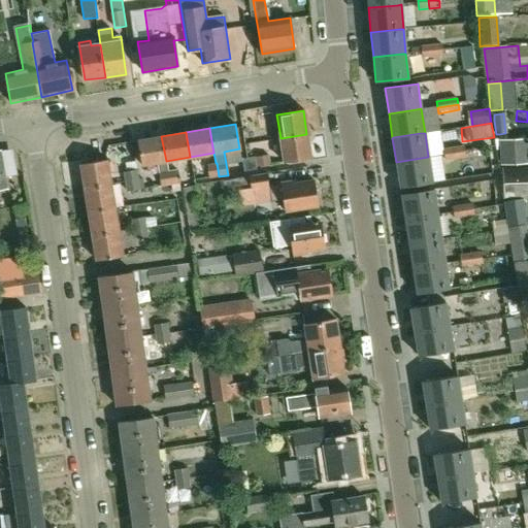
[(310,158),(306,134),(281,138),(284,162),(310,158)]
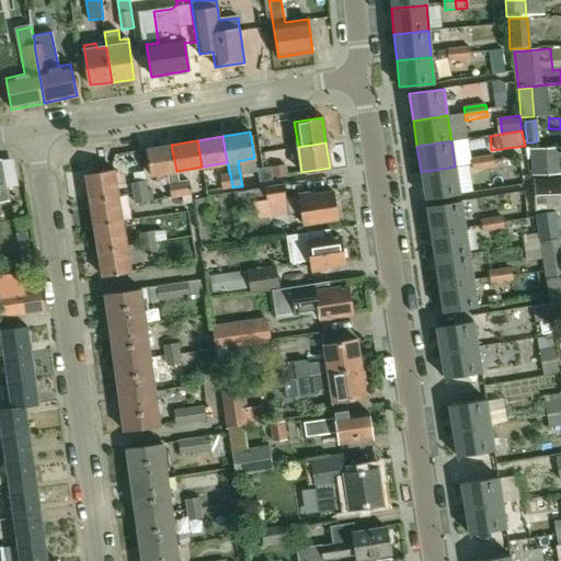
[(176,171),(171,145),(145,149),(149,175),(168,173),(176,171)]
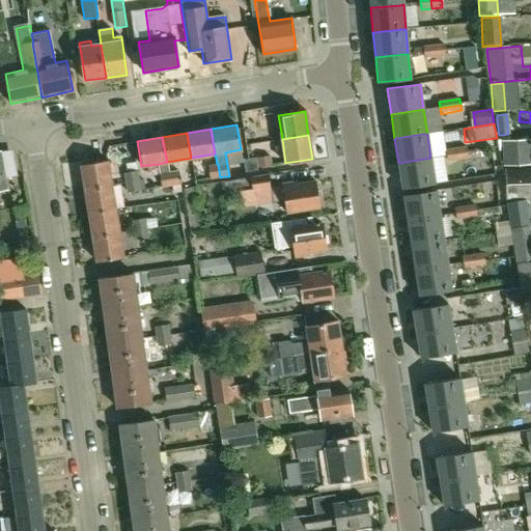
[(530,138),(504,140),(506,167),(530,165),(530,138)]
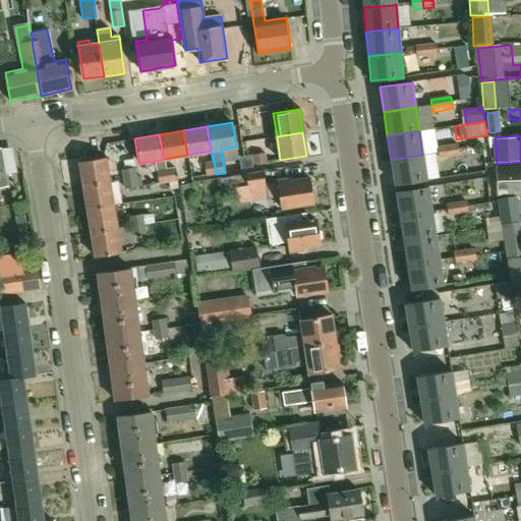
[(459,143),(449,145),(451,157),(461,155),(459,143)]
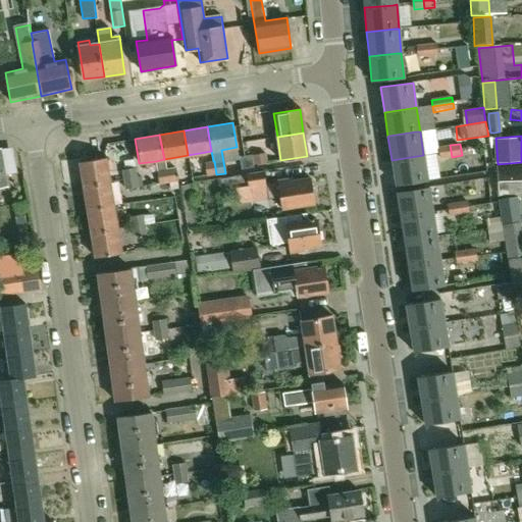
[(452,157),(450,145),(439,147),(440,152),(441,159),(452,157)]
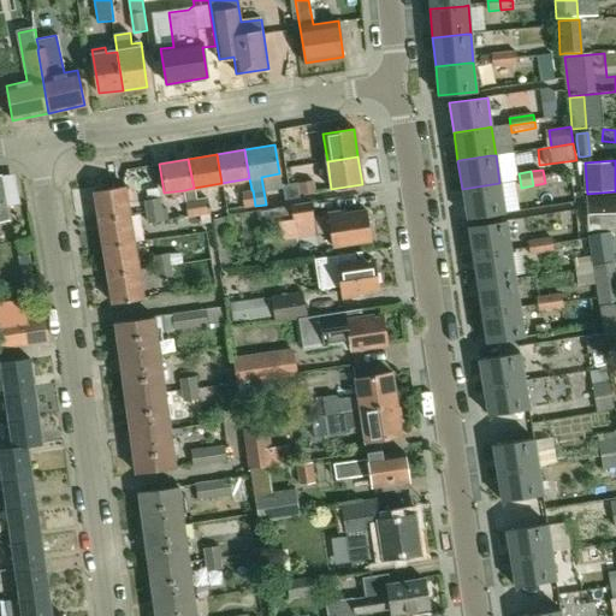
[(297,183),(298,194),(315,191),(314,181),(297,183)]
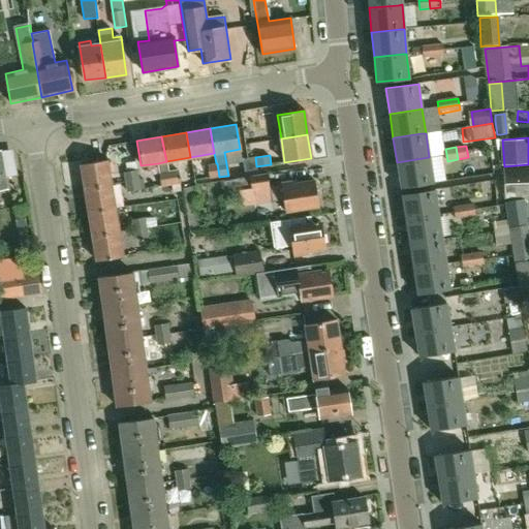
[(256,166),(255,157),(242,159),(244,172),(256,169),(256,166)]
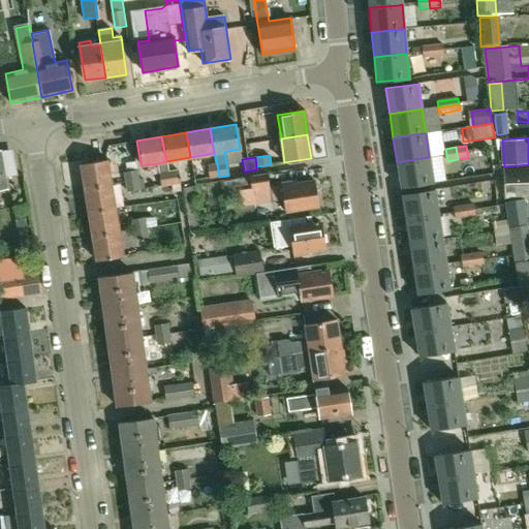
[(433,183),(429,157),(397,162),(401,188),(433,183)]
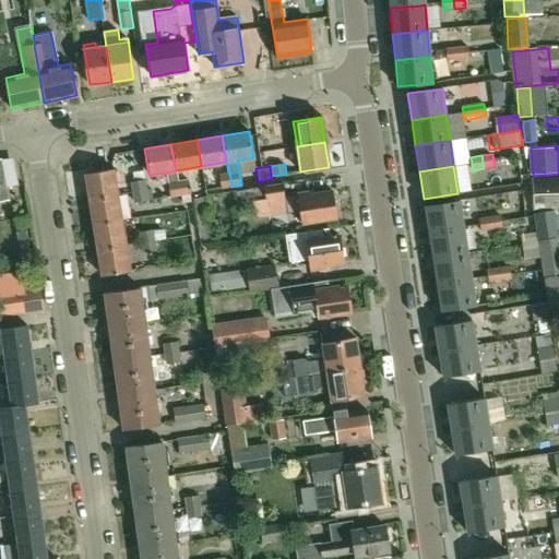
[(88,200),(118,195),(114,169),(85,174),(88,200)]
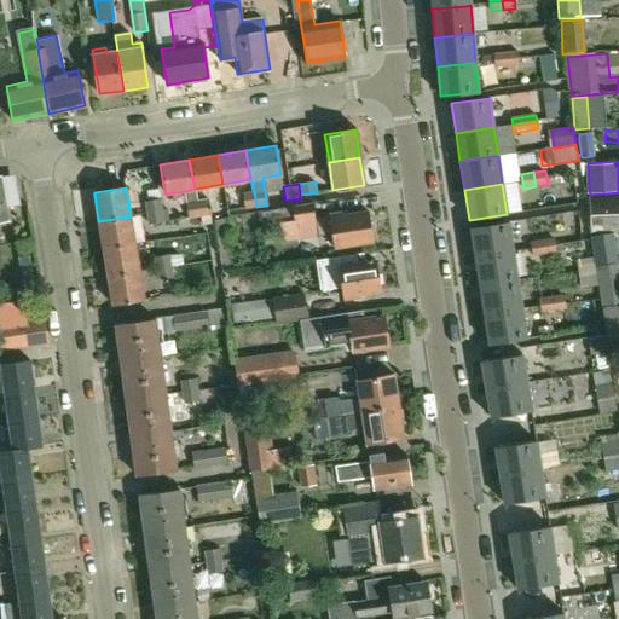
[(197,201),(196,201),(195,189),(185,191),(189,218),(200,217),(197,201)]
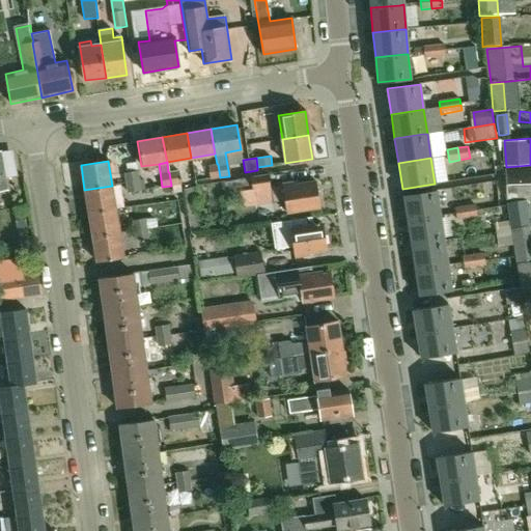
[(220,177),(218,164),(217,164),(207,165),(211,179),(220,177)]
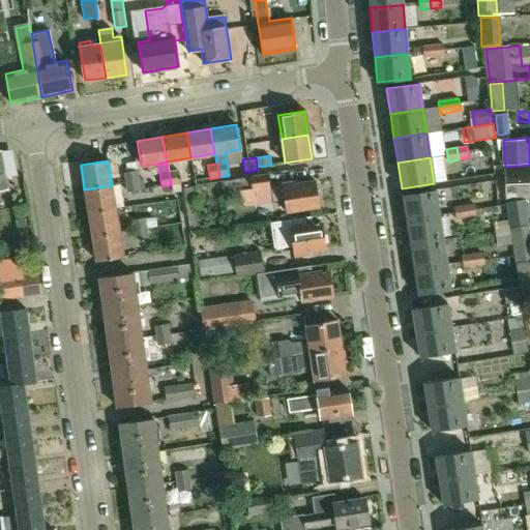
[(529,198),(529,169),(506,170),(507,199),(529,198)]
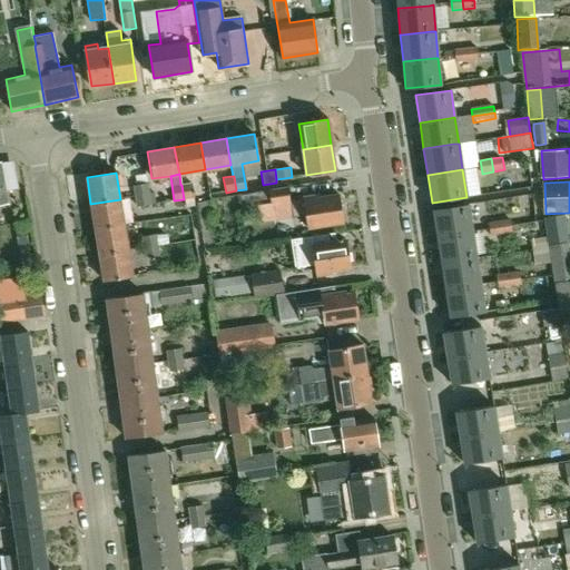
[(192,183),(182,185),(184,199),(194,198),(192,183)]
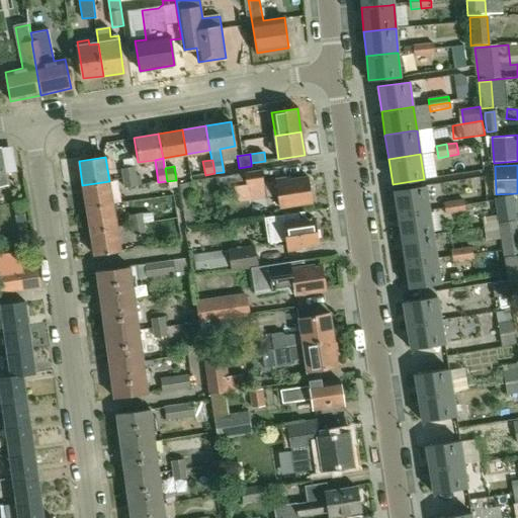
[(120,169),(122,178),(136,176),(135,167),(120,169)]
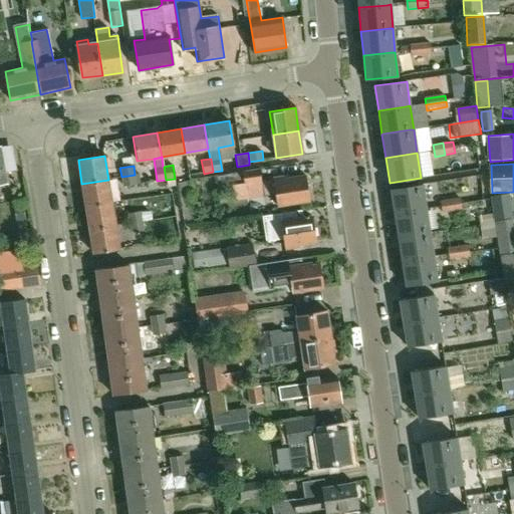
[(275,195),(276,206),(309,201),(305,176),(287,179),(286,176),(272,178),(273,180),(262,182),(260,169),(243,171),(243,172),(217,177),(219,189),(245,185),(245,187),(262,184),(264,197),(275,195)]
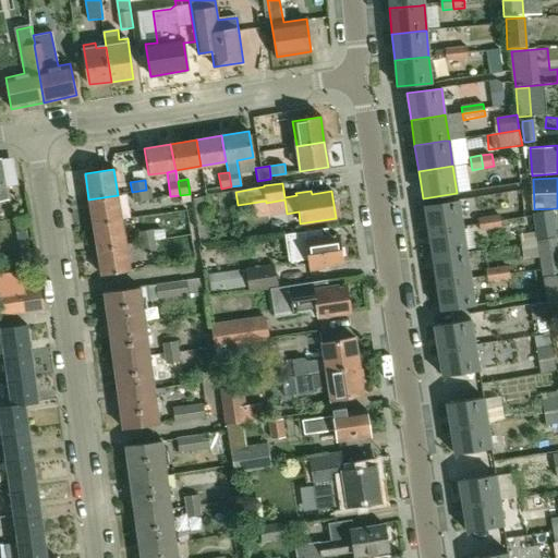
[(146,190),(132,192),(133,202),(148,199),(146,190)]
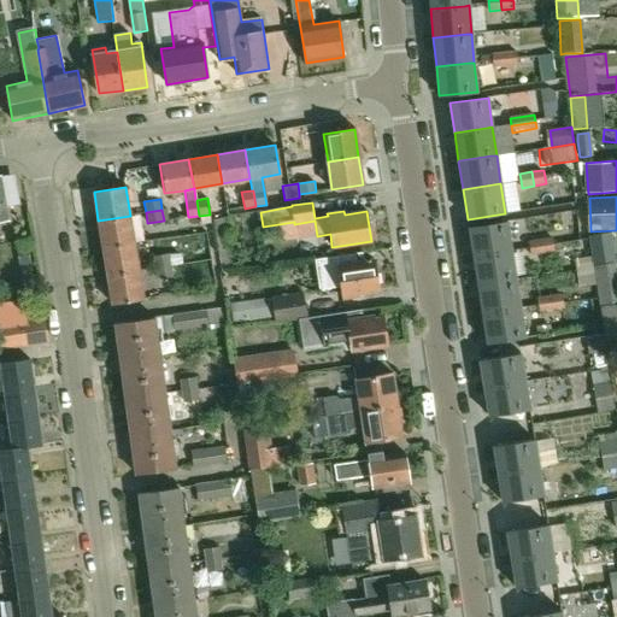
[(103,248),(134,244),(130,216),(98,221),(103,248)]
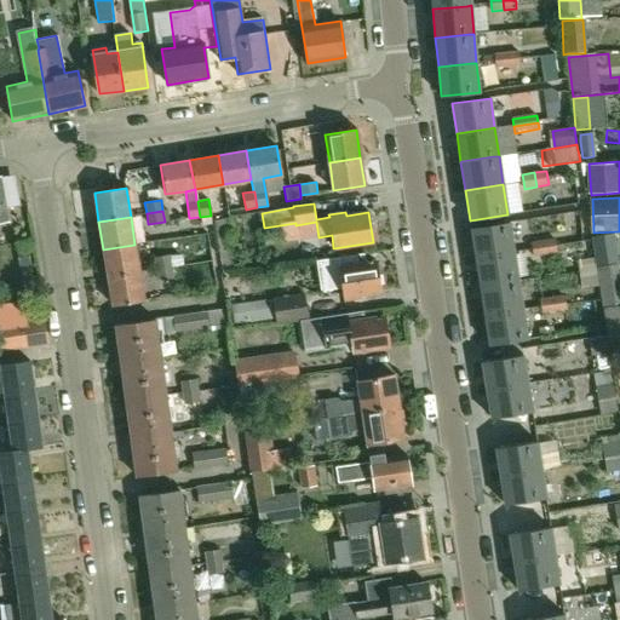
[(236,271),(228,218),(213,219),(222,274),(236,271)]
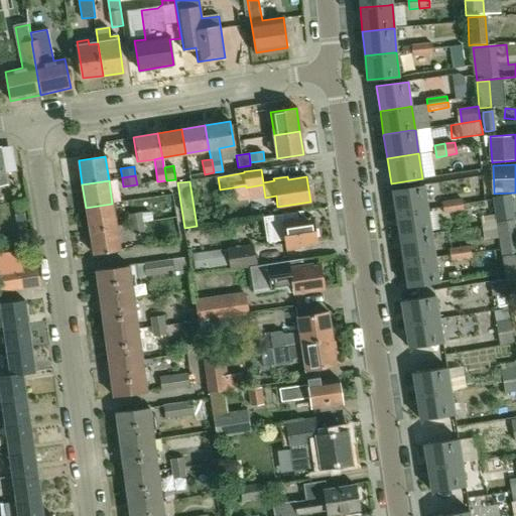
[(427,210),(423,184),(392,189),(396,215),(422,211),(427,210)]
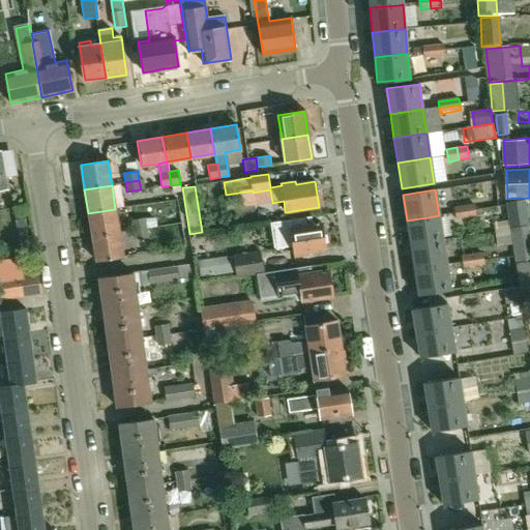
[(506,205),(510,227),(526,224),(522,202),(506,205)]
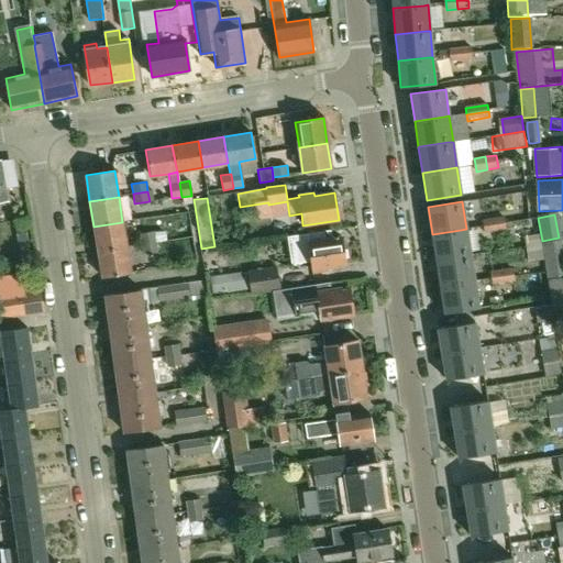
[(504,222),(503,217),(482,220),(483,225),(504,222)]
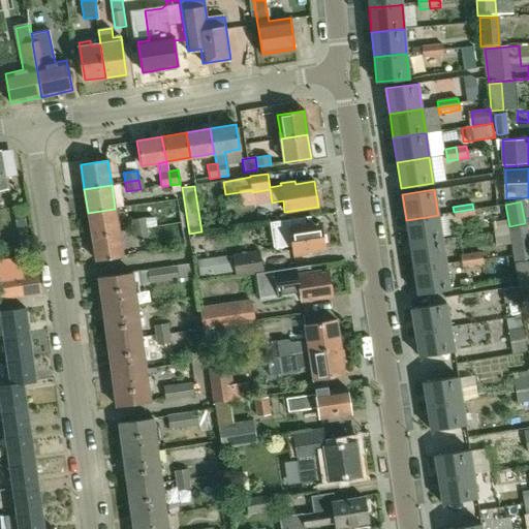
[(92,237),(119,232),(115,209),(88,213),(92,237)]
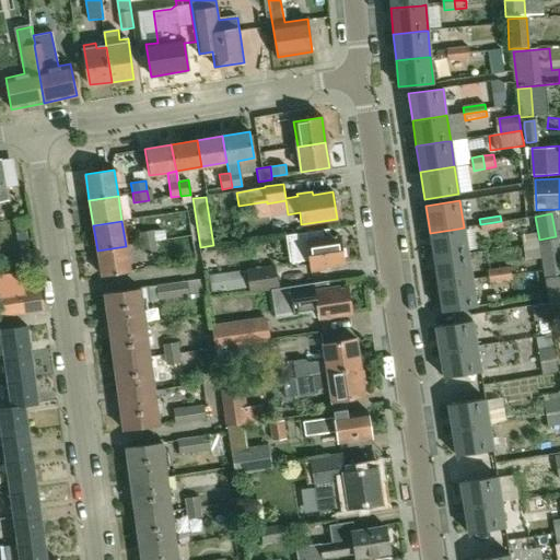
[(502,228),(501,221),(480,224),(481,231),(502,228)]
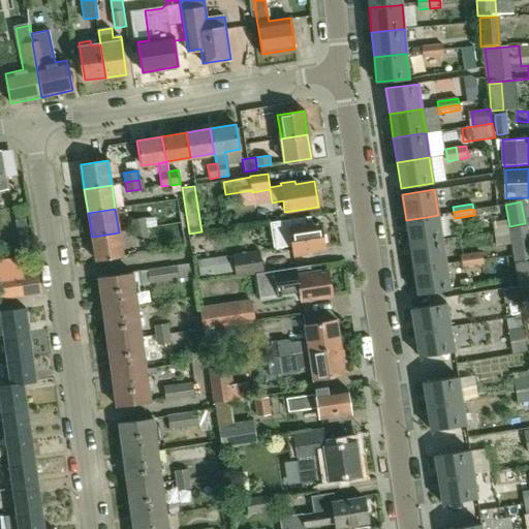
[(26,226),(24,211),(14,213),(17,228),(26,226)]
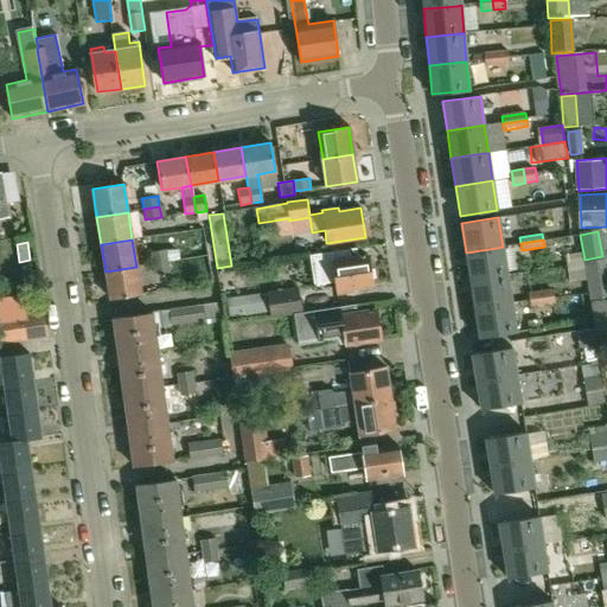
[(508,275),(503,247),(497,248),(466,253),(471,280),(470,281),(508,275)]
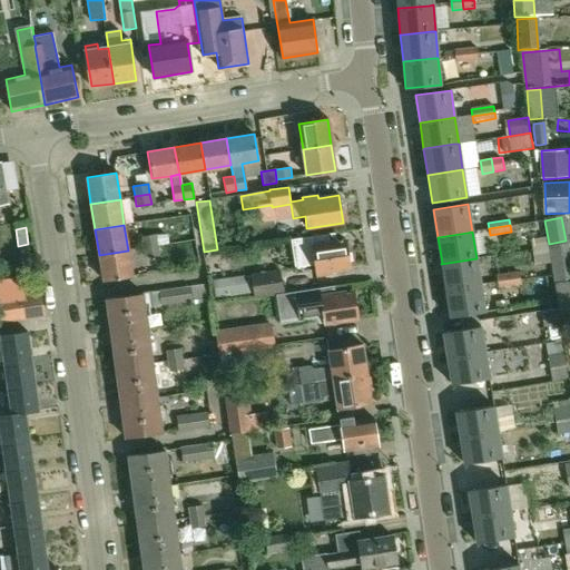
[(345,241),(334,242),(333,233),(291,239),(294,267),(314,264),(315,275),(332,273),(331,269),(350,267),(345,241)]
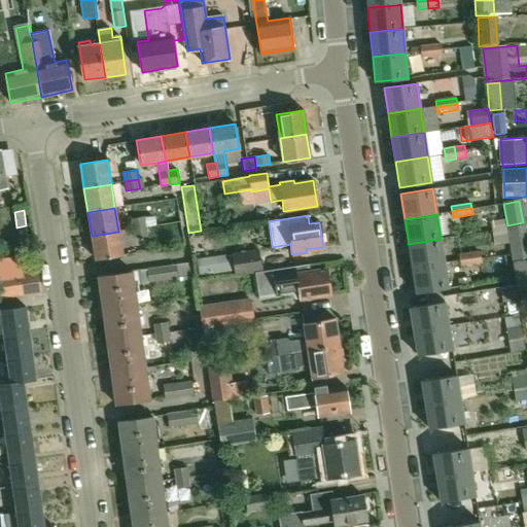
[(131,219),(133,229),(145,226),(143,216),(131,219)]
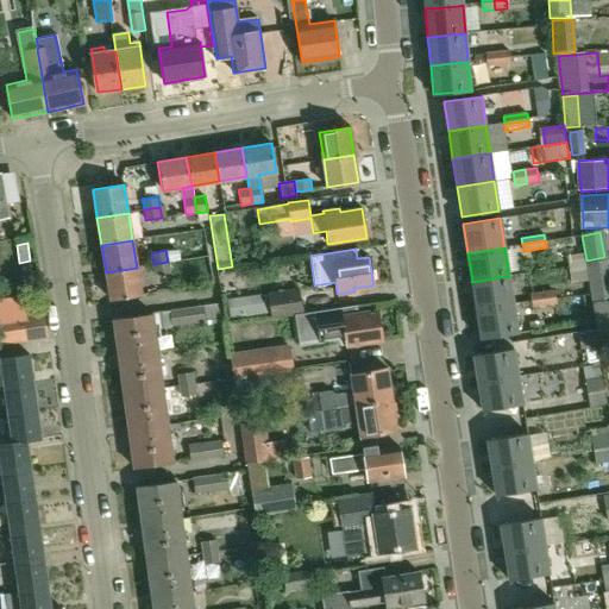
[(569,270),(585,268),(583,253),(567,257),(569,270)]
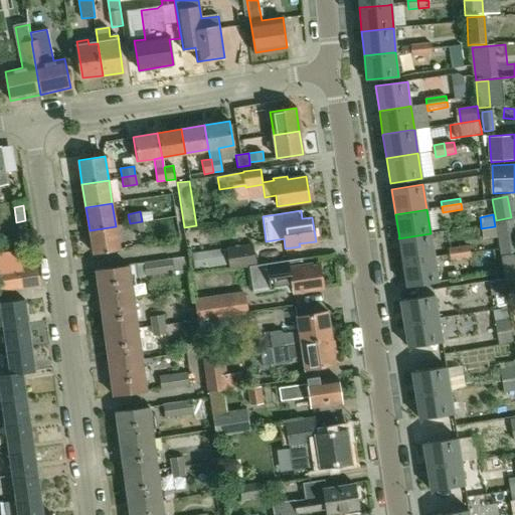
[(157,217),(157,226),(178,227),(179,218),(157,217)]
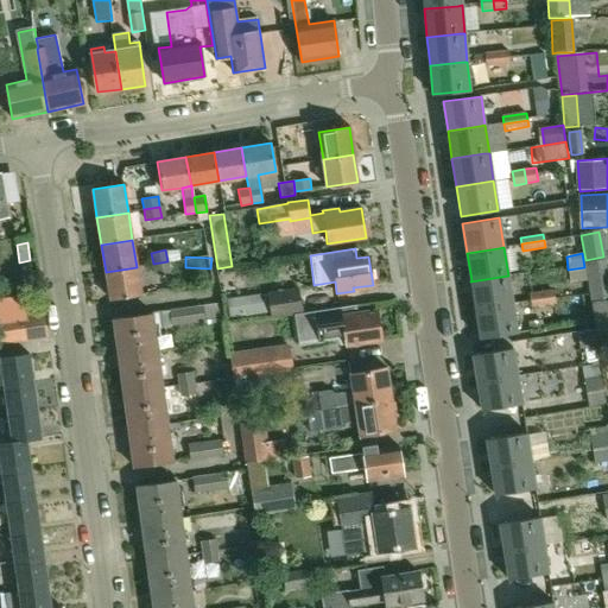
[(168,261),(153,264),(154,274),(170,272),(168,261)]
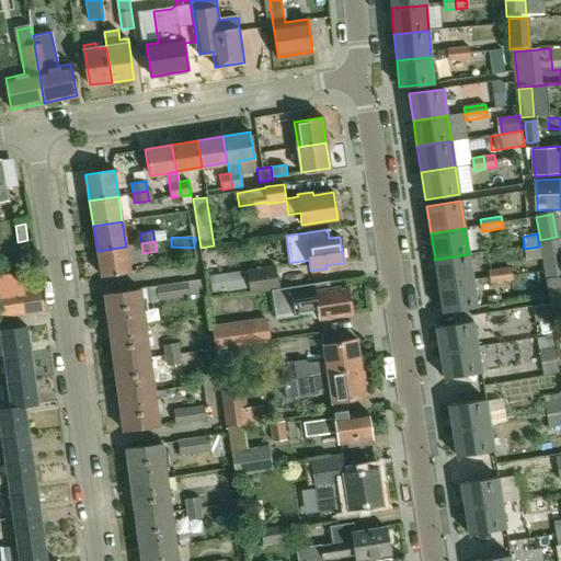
[(102,277),(130,272),(126,247),(98,251),(102,277)]
